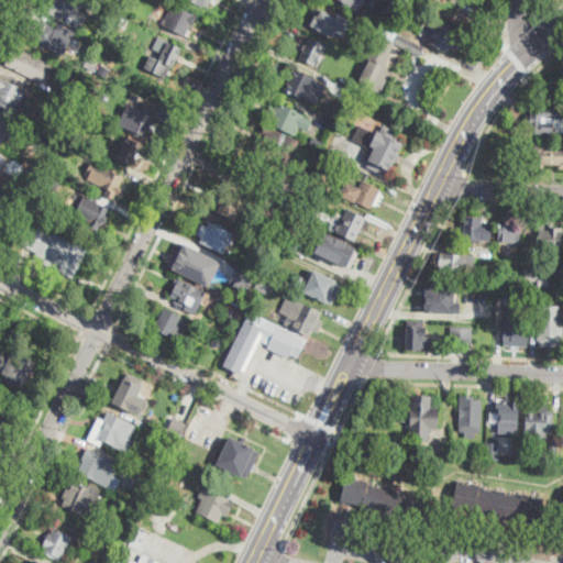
[(76,0),(73,7),(64,2),(56,17),(42,9),(45,1),(43,0),(76,0)]
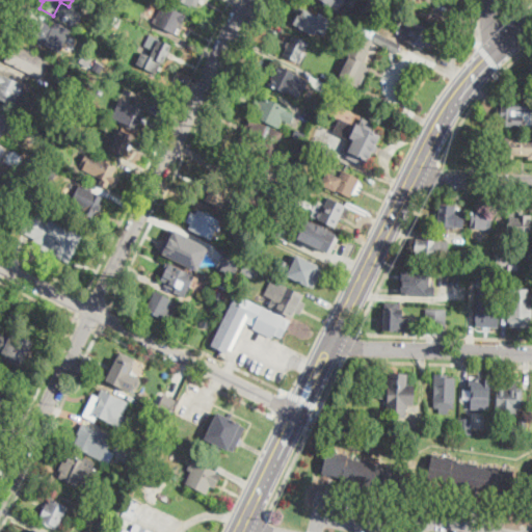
[(349,0),(346,5),(350,8),(346,15),(324,0),(349,0)]
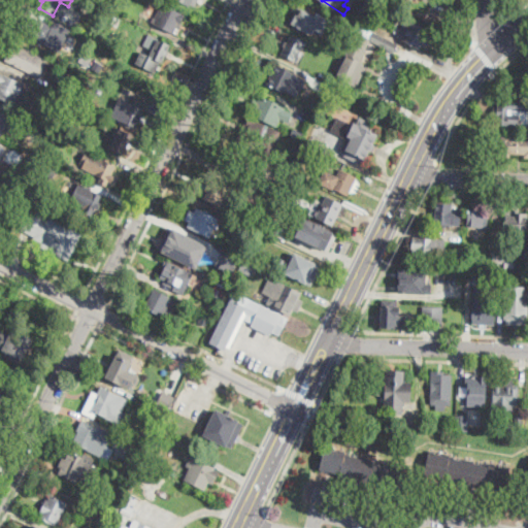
[(359,0),(365,3),(355,20),(348,15),(356,0),(359,0)]
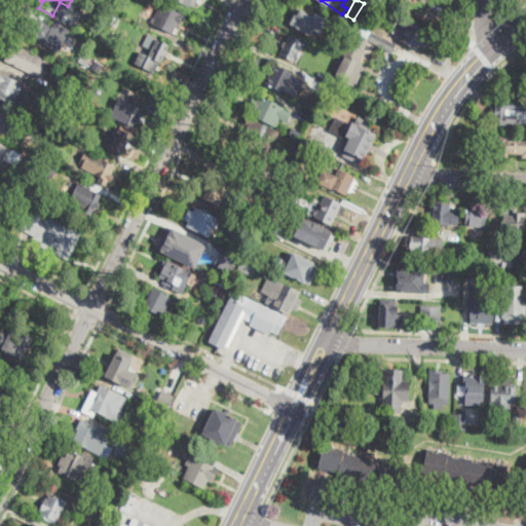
[(316,8),(304,32),(290,25),(301,1),(316,8)]
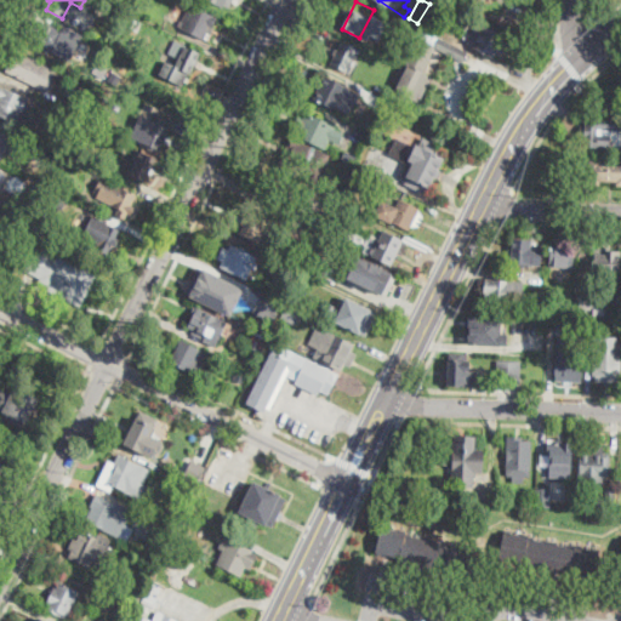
[(218,17),(214,27),(211,26),(204,40),(182,29),(193,5),(218,17)]
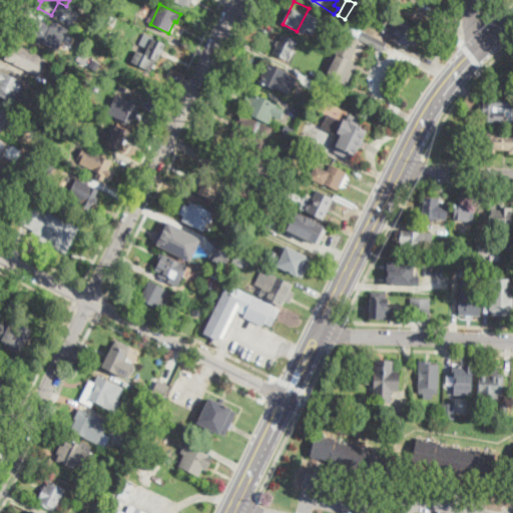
[(370,8),(366,16),(359,11),(363,4),(370,8)]
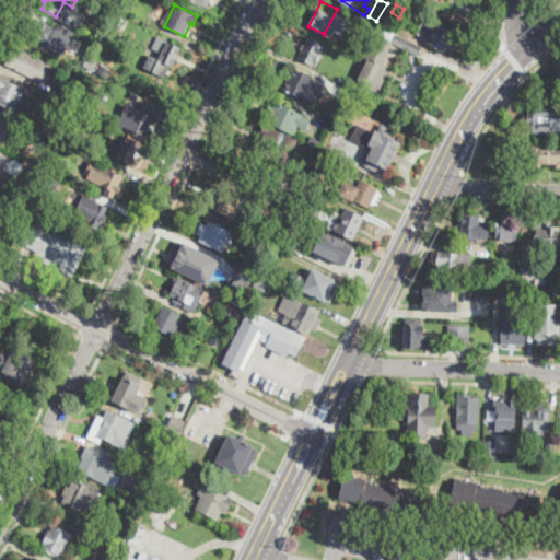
[(115,14),(111,22),(103,18),(106,10),(115,14)]
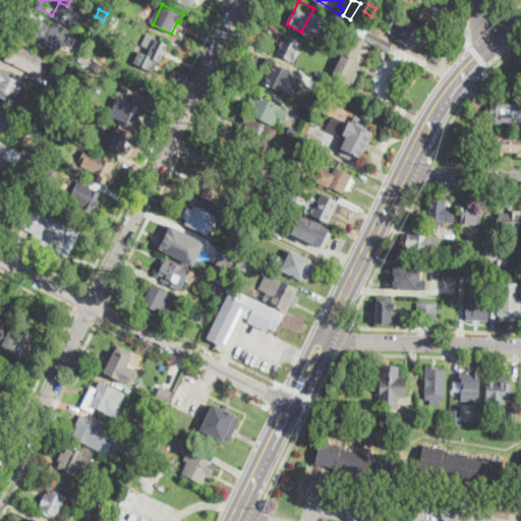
[(365,29),(355,23),(359,15),(369,21),(365,29)]
